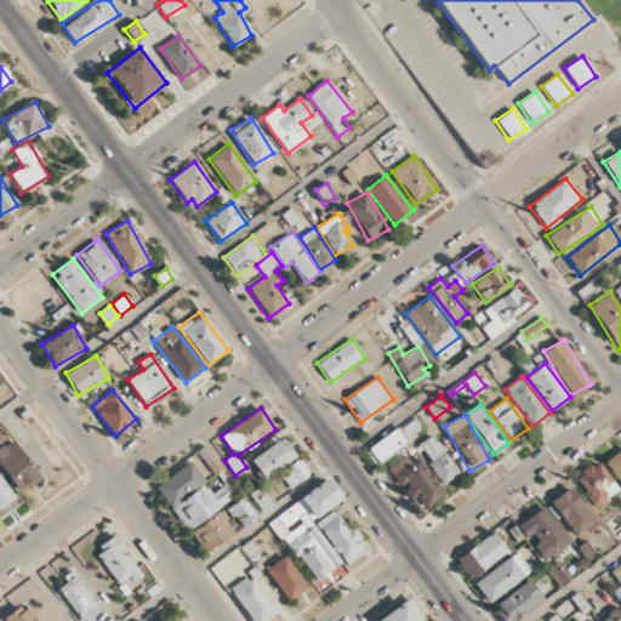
[(402,427),(408,439),(421,431),(415,420),(402,427)]
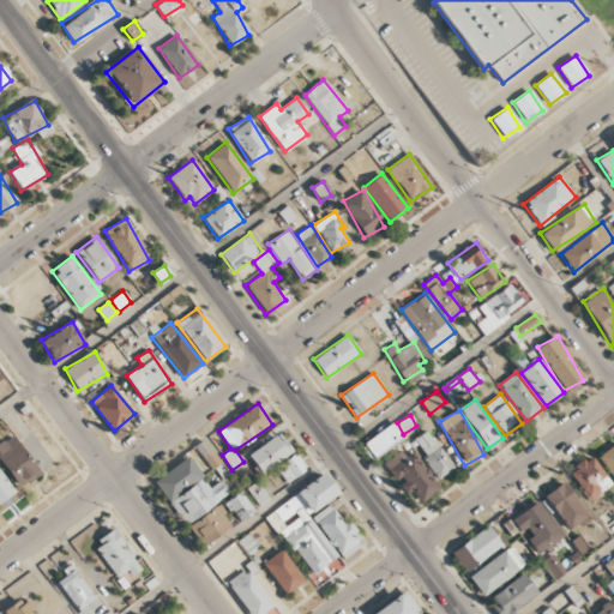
[(372,459),(403,438),(393,423),(361,445),(372,459)]
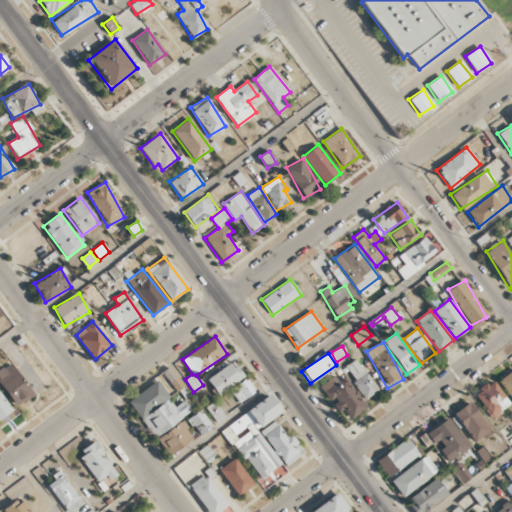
[(366,399),(378,389),(354,360),(342,369),(366,399)]
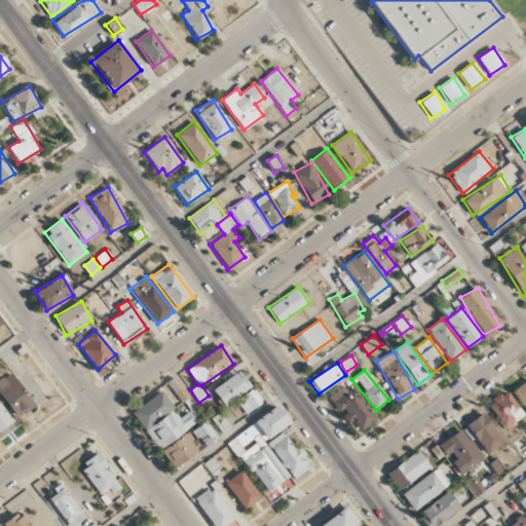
[(224,406),(251,387),(239,371),(213,390),(224,406)]
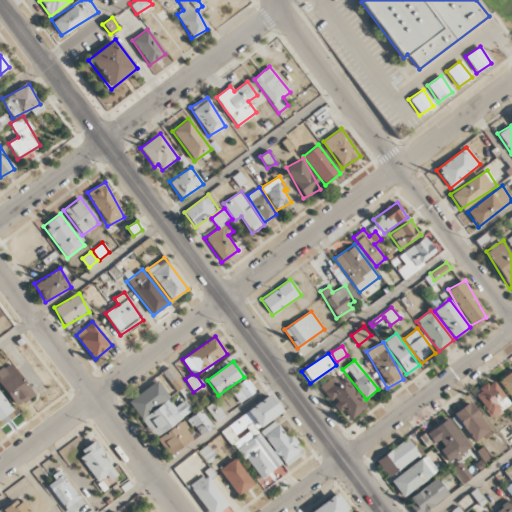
[(0,369),(0,382),(15,407),(33,396),(11,362),(0,369)]
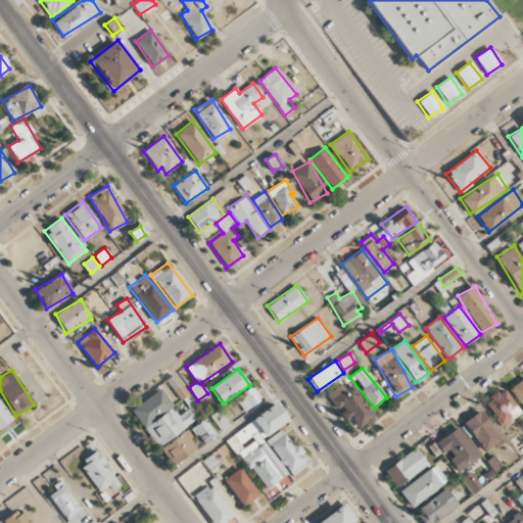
[(522,379),(510,388),(522,408),(522,379)]
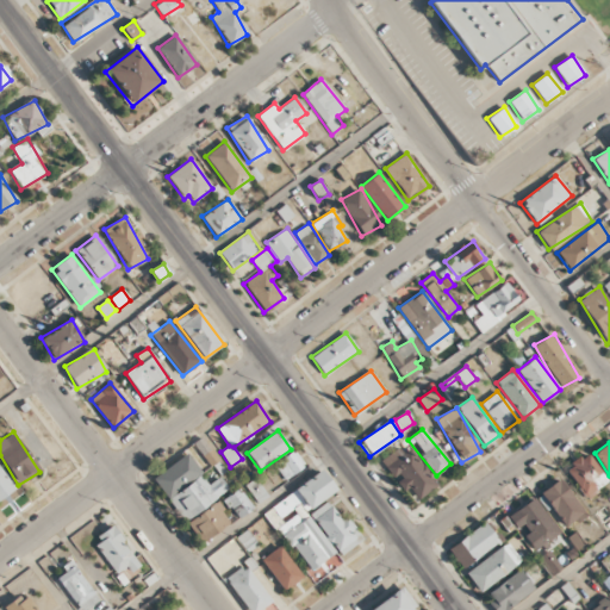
[(415,502),(436,485),(409,449),(403,454),(398,447),(383,459),(415,502)]
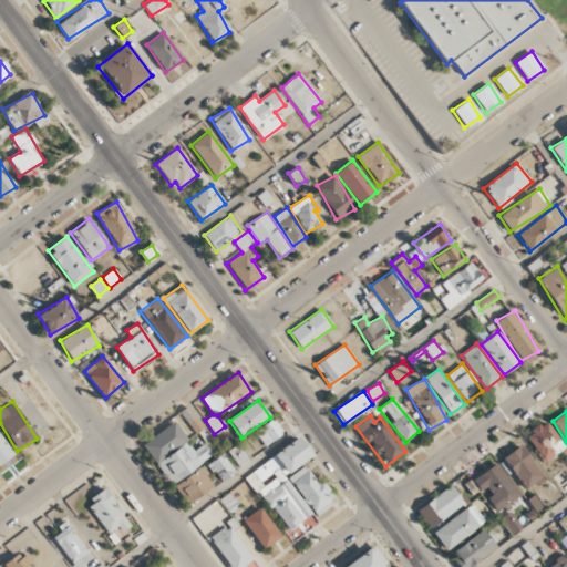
[(254,432),(265,447),(284,433),(272,419),(254,432)]
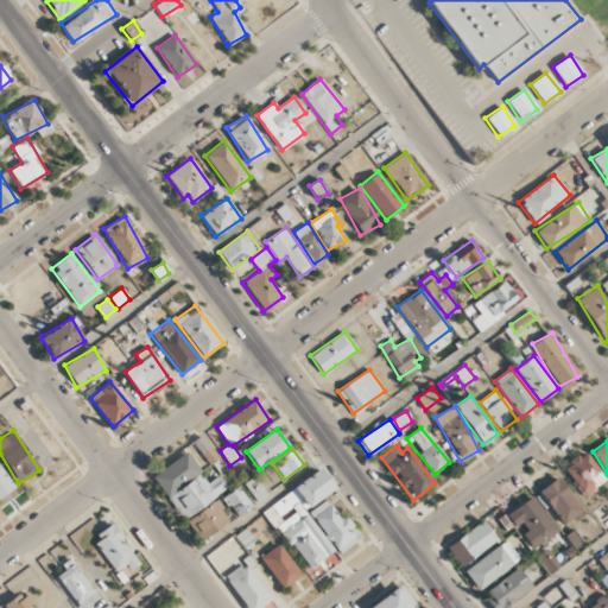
[(200,472),(187,451),(152,476),(166,496),(200,472)]
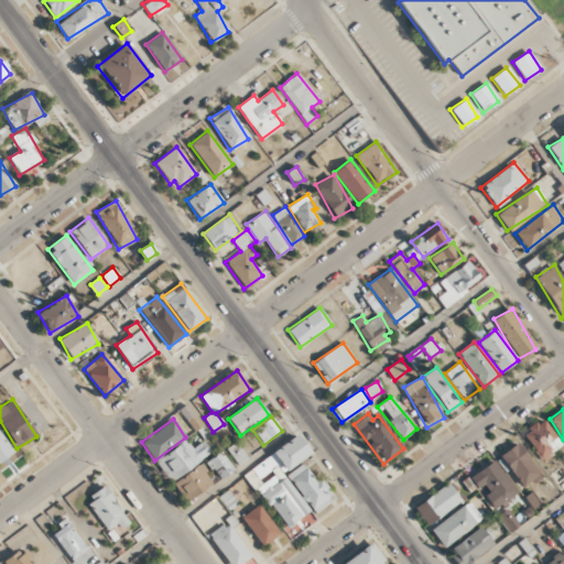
[(562,448),(544,419),(523,432),(541,462),(562,448)]
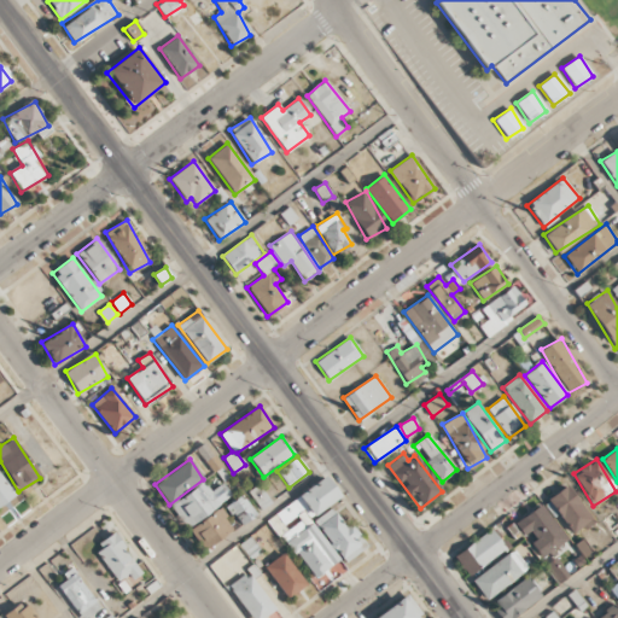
[(0,506),(13,497),(0,476),(0,506)]
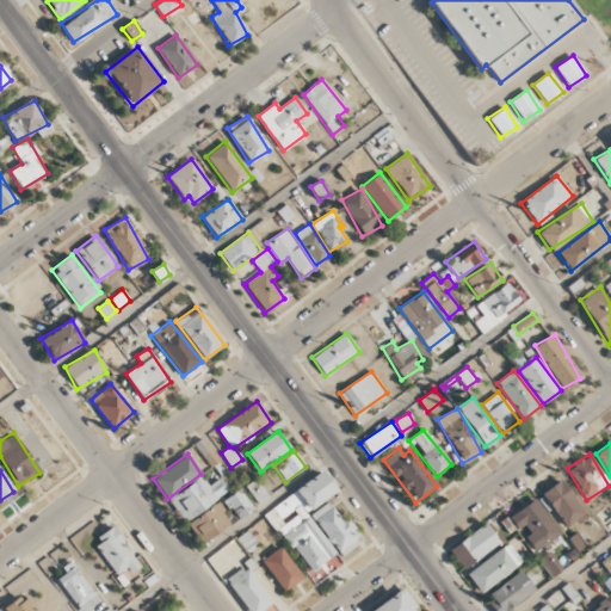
[(265,512),(308,573),(335,554),(306,512),(337,491),(322,471),(265,512)]
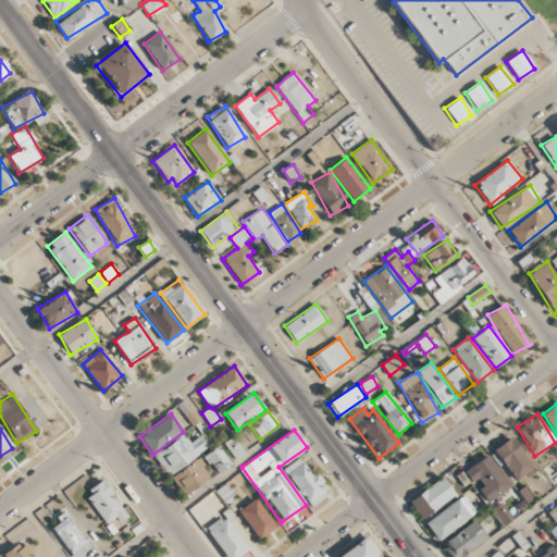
[(200,435),(189,443),(183,434),(153,456),(169,475),(209,447),(200,435)]
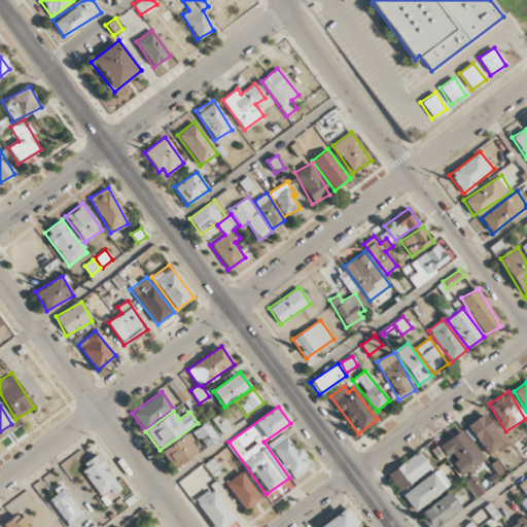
[(211,419),(222,435),(232,429),(220,413),(211,419)]
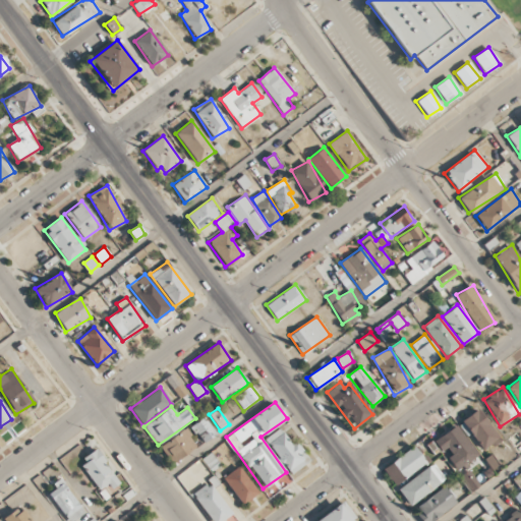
[(483,452),(500,440),(477,409),(461,421),(483,452)]
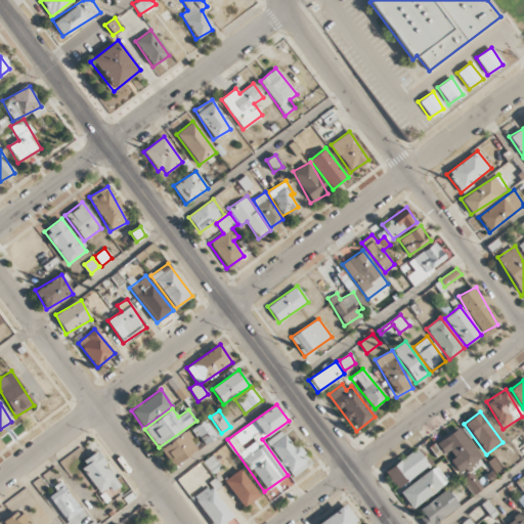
[(203,446),(217,437),(206,420),(191,428),(203,446)]
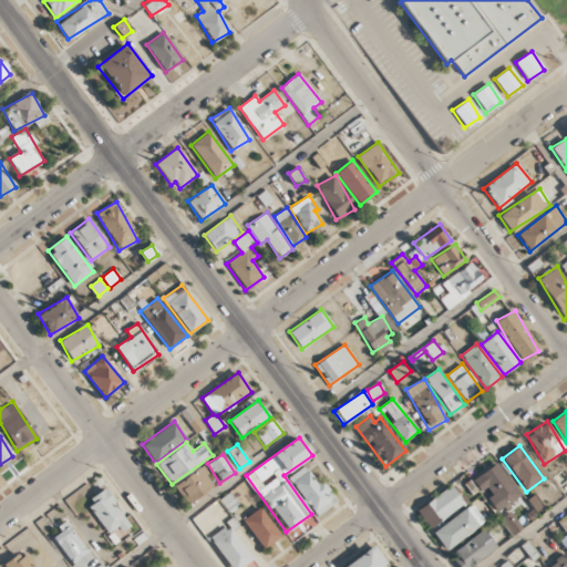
[(480,492),(484,490),(496,511),(519,497),(498,463),(472,478),(480,492)]
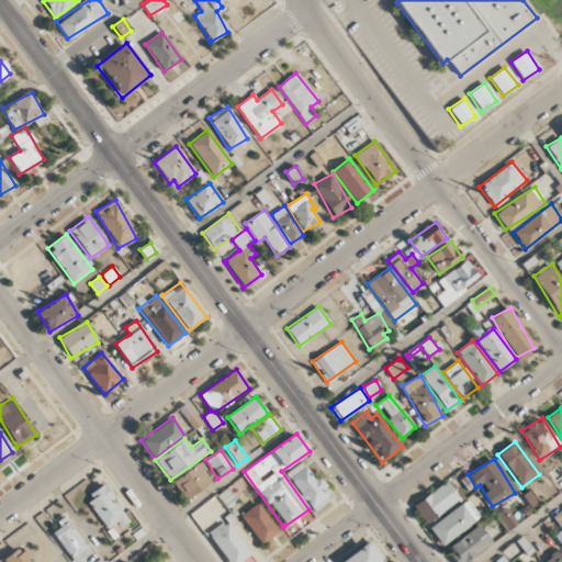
[(172,481),(186,499),(212,482),(200,462),(172,481)]
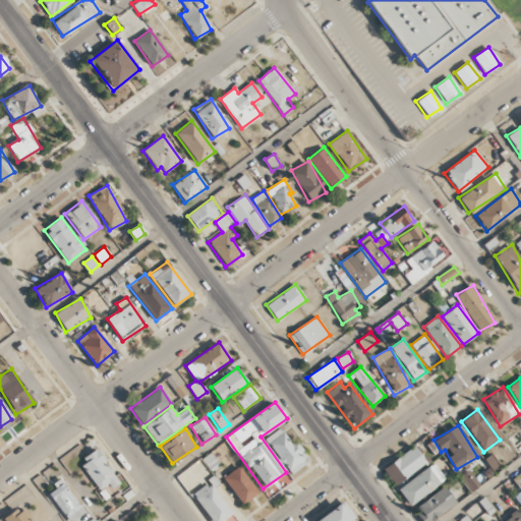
[(309,461),(296,441),(291,445),(280,428),(265,439),(290,474),(309,461)]
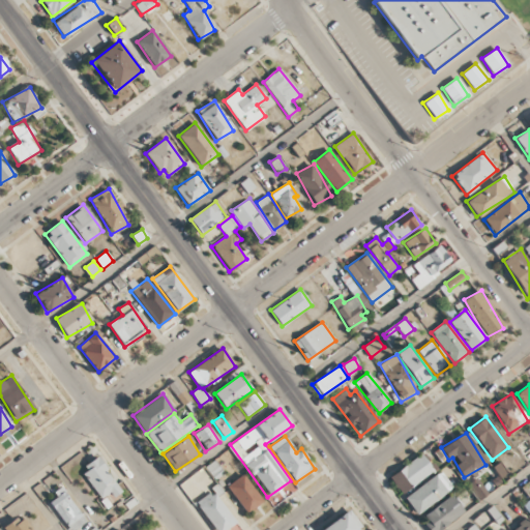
[(434,470),(421,453),(389,477),(402,494),(434,470)]
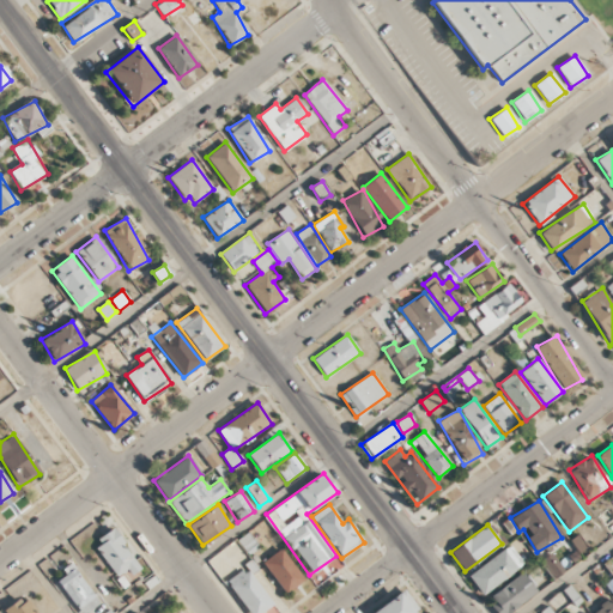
[(93,544),(122,584),(141,570),(113,530),(93,544)]
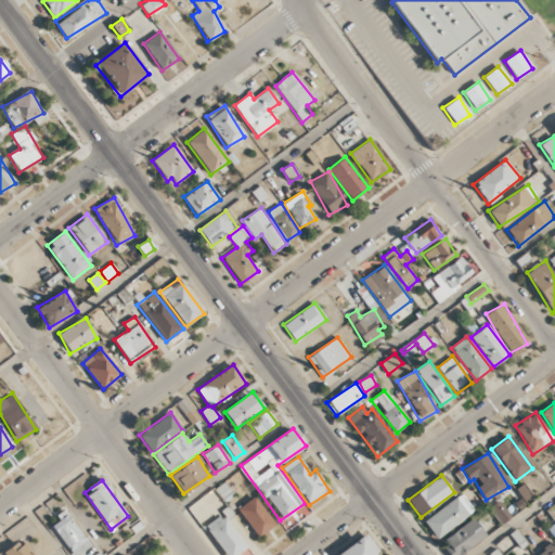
[(424,521),(437,539),(474,511),(461,493),(424,521)]
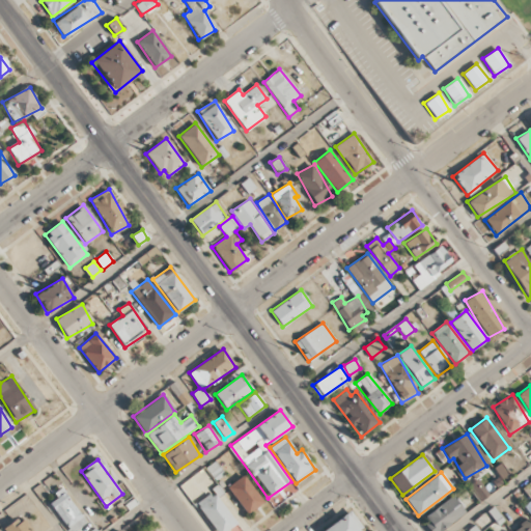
[(247,514),(263,502),(243,475),(227,487),(247,514)]
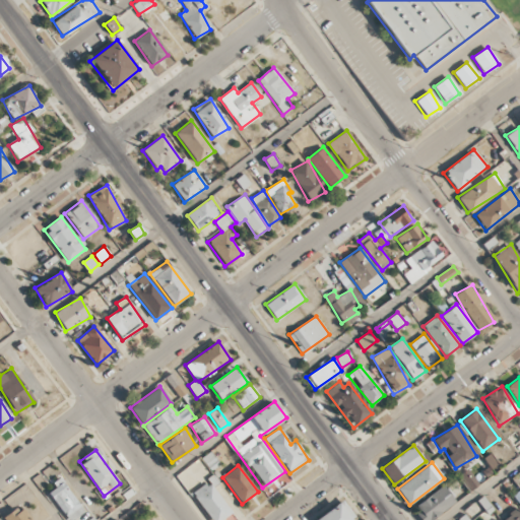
[(459,475),(467,492),(478,486),(469,469),(459,475)]
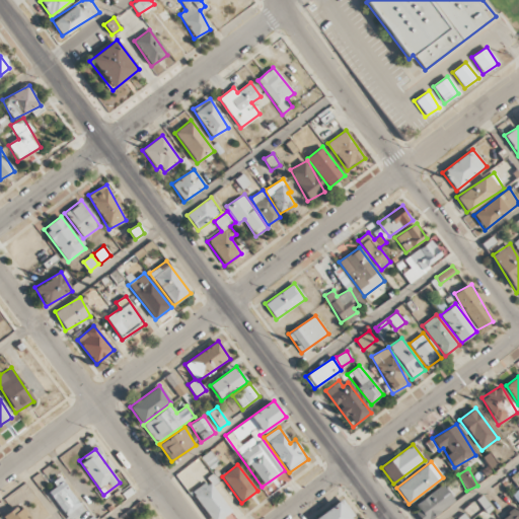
[(47,489),(65,518),(71,518),(83,512),(63,478),(47,489)]
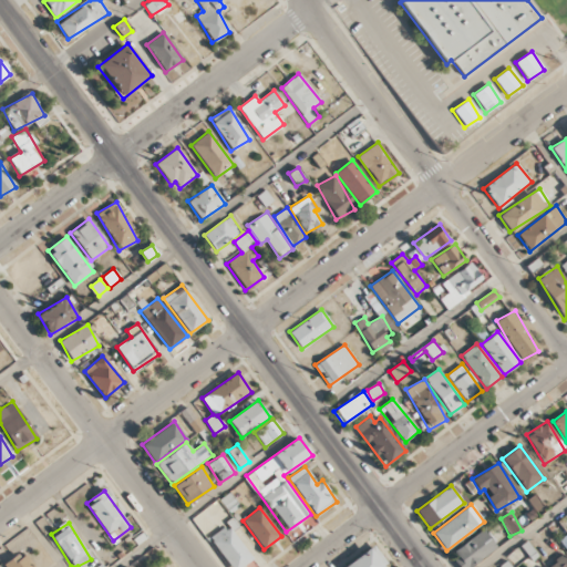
[(227,566),(241,566),(251,562),(230,525),(209,537),(227,566)]
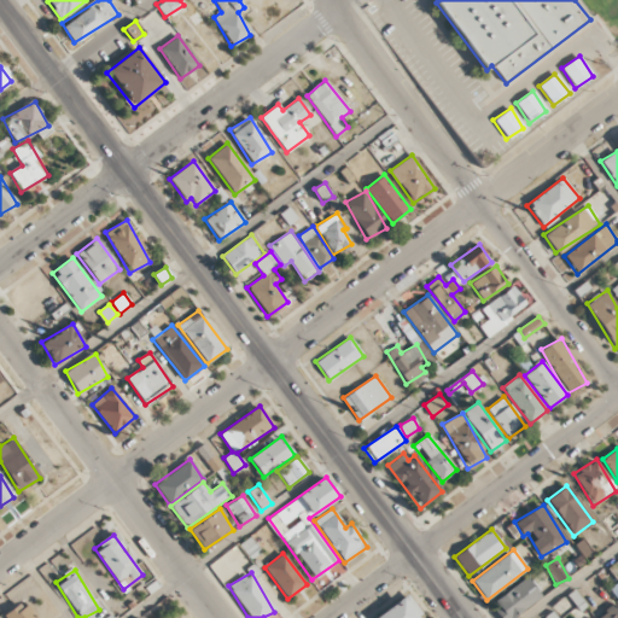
[(491,604),(502,617),(512,617),(541,596),(526,577),(491,604)]
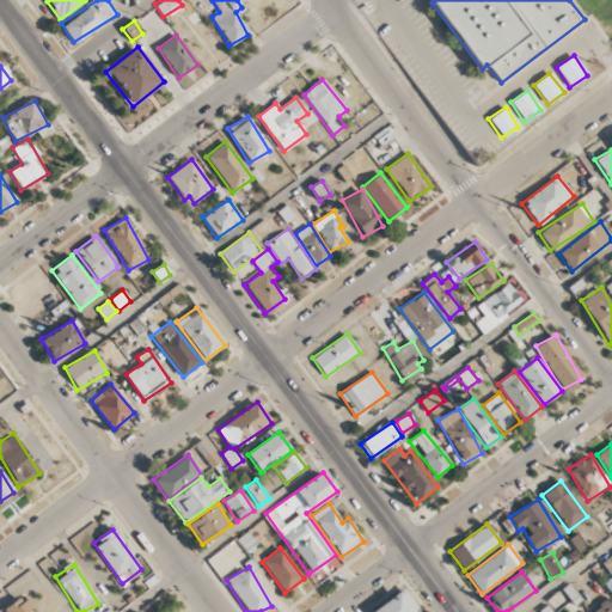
[(412,611),(418,609),(403,588),(371,611),(412,611)]
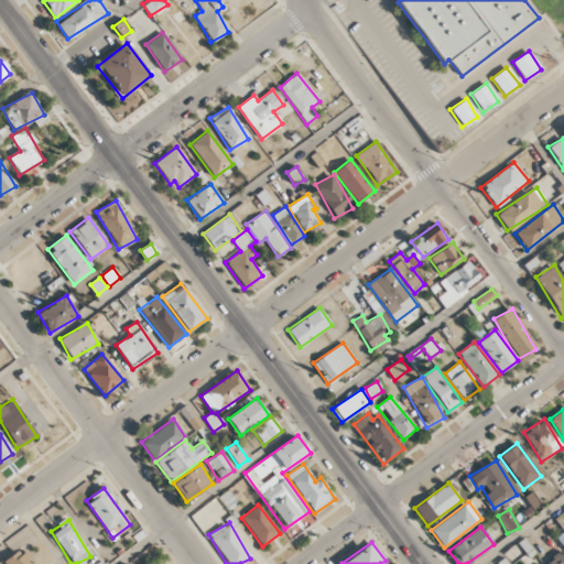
[(6,563),(34,563),(25,548),(4,561),(6,563)]
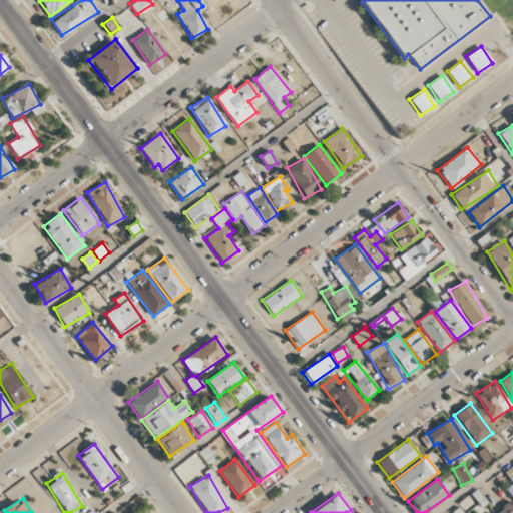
[(512,512),(512,503),(510,500),(495,512),(512,512)]
